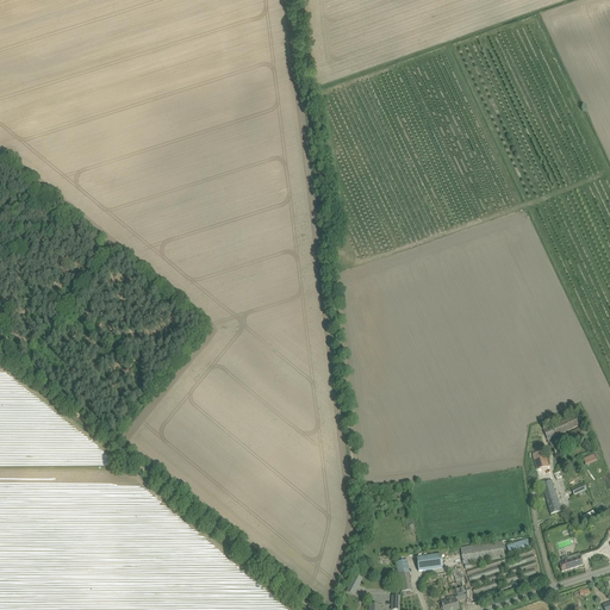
[(548,440),(584,424),(579,414),(543,430),(548,440)]
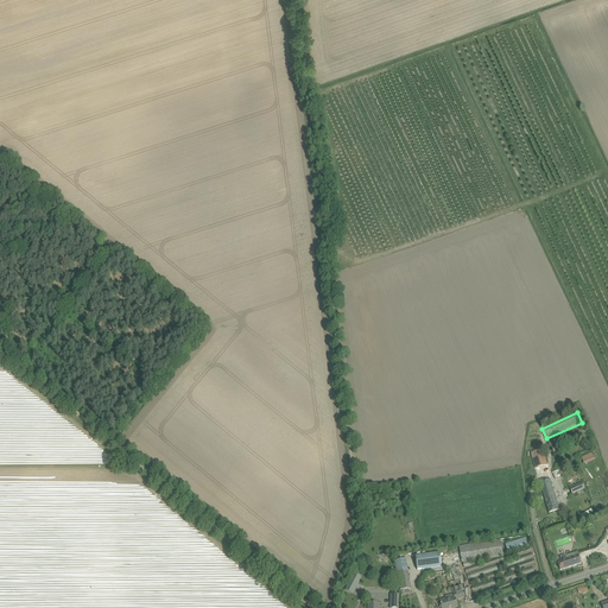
[(582,425),(546,442),(552,453),(587,436),(582,425)]
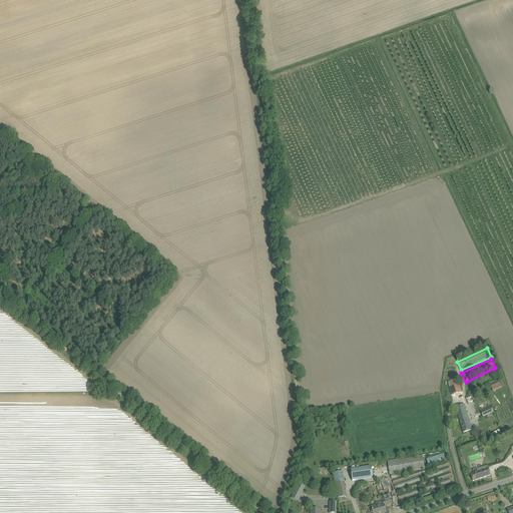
[(452,395),(461,392),(458,380),(448,383),(452,395)]
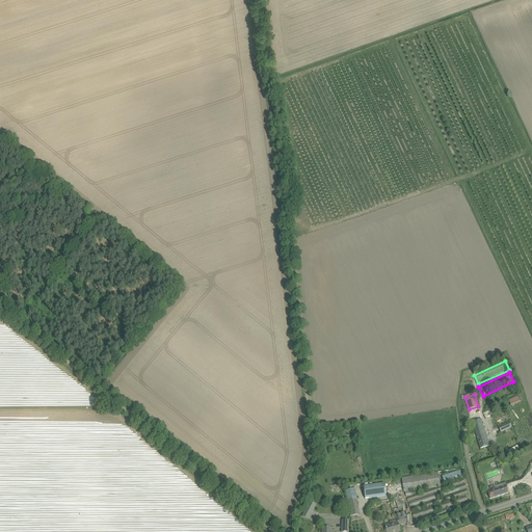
[(511,405),(520,402),(517,397),(509,400),(511,405)]
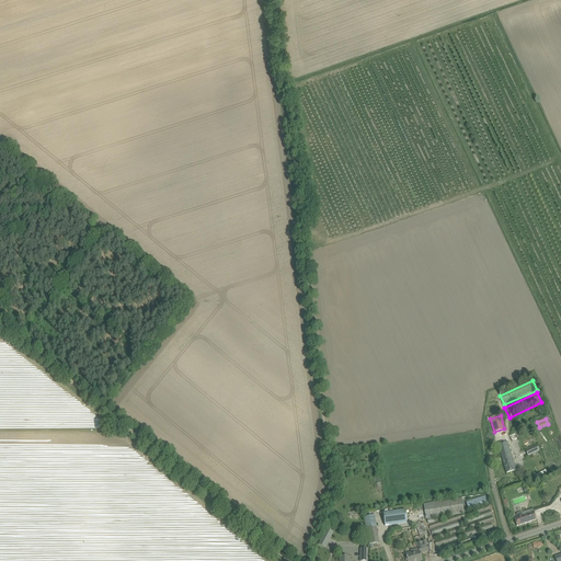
[(513,443),(518,439),(518,438),(523,436),(519,432),(510,436),(513,443)]
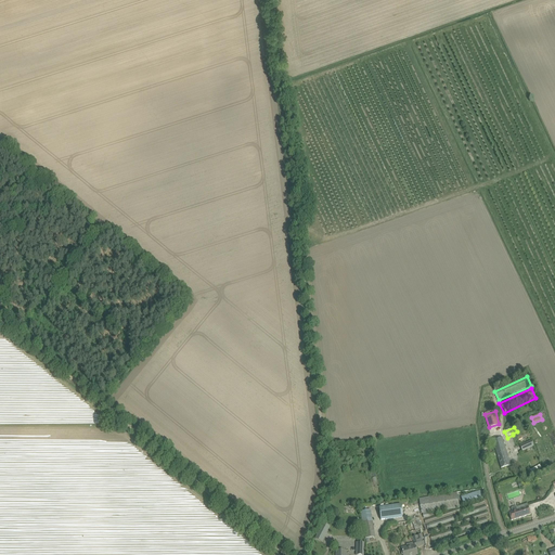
[(501,468),(506,466),(511,465),(502,437),(492,440),(501,468)]
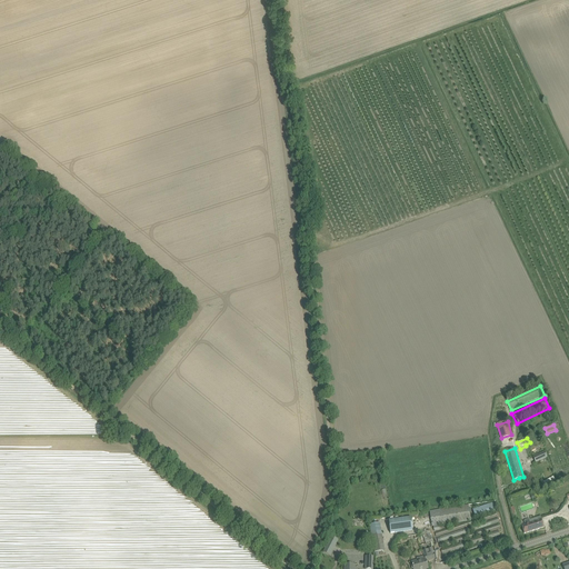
[(536,462),(548,458),(545,451),(532,457),(536,462)]
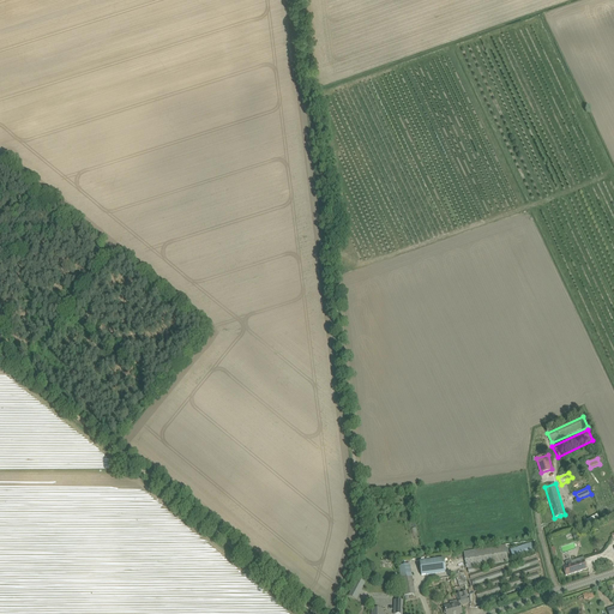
[(533,543),(510,549),(513,559),(535,553),(533,543)]
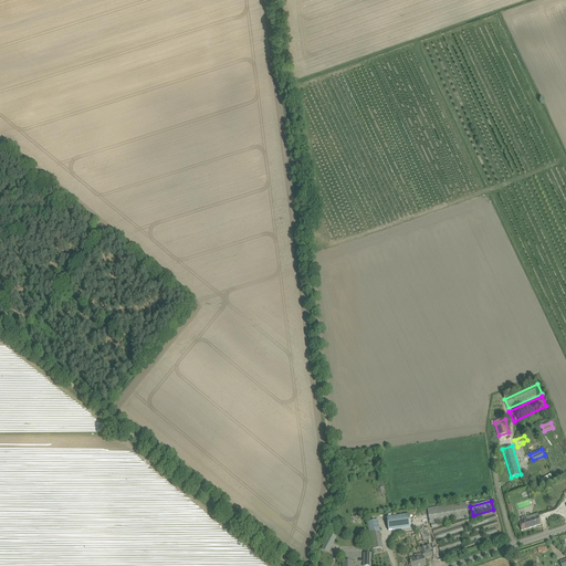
[(427,509),(430,524),(469,517),(469,516),(467,509),(465,502),(427,509)]
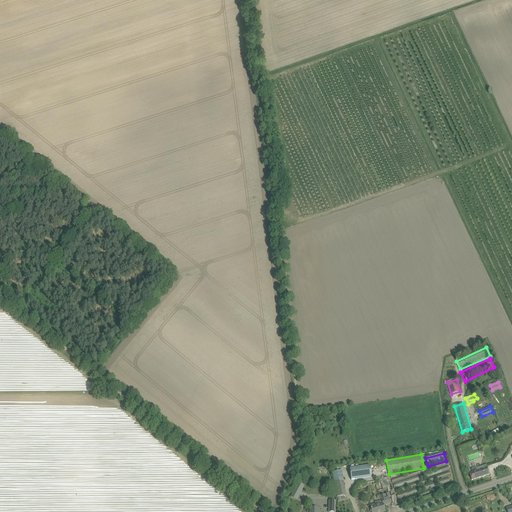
[(446,461),(424,469),(391,480),(392,483),(447,465),(446,461)]
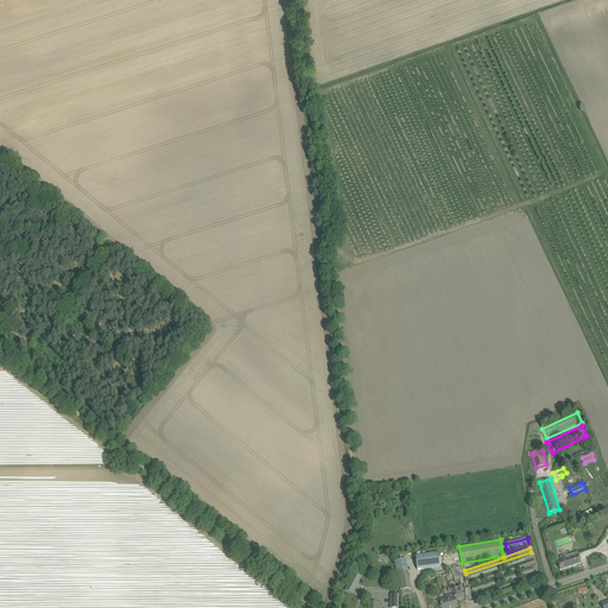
[(416,556),(417,570),(441,567),(439,552),(416,556)]
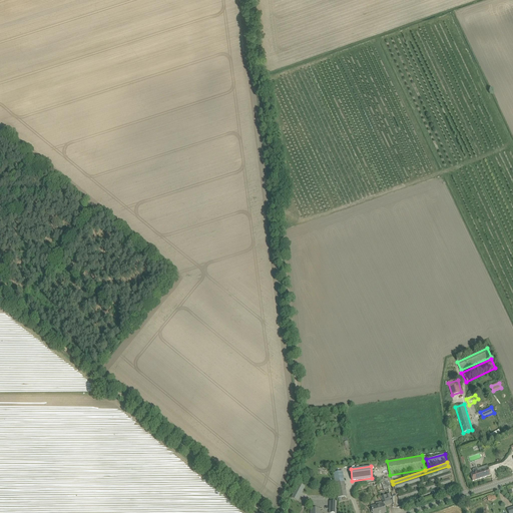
[(396,489),(450,471),(449,467),(394,485),(396,489)]
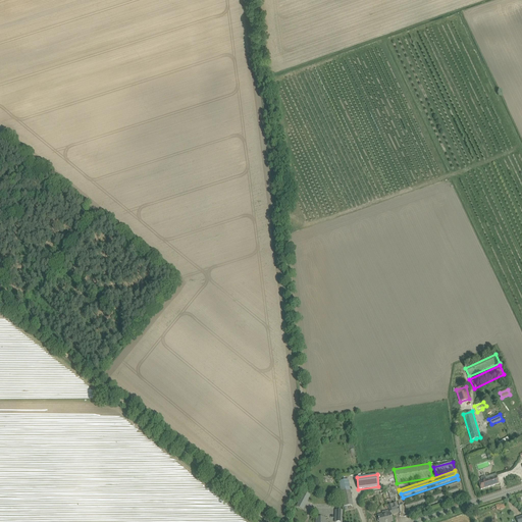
[(497,476),(486,479),(486,477),(485,476),(482,477),(481,478),(480,478),(481,481),(478,482),(481,489),(500,483),(498,479),(497,476)]
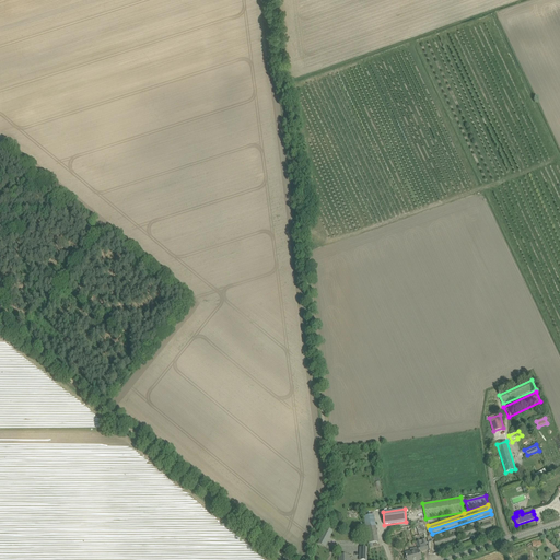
[(374,514),(363,516),(369,544),(378,541),(374,514)]
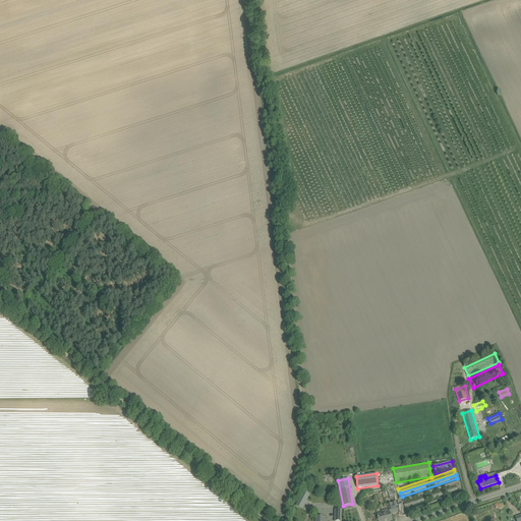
[(458,479),(402,499),(403,502),(459,483),(458,479)]
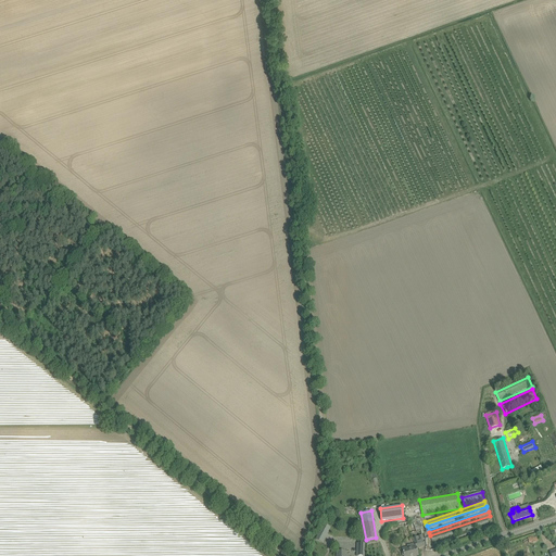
[(419,517),(412,520),(416,531),(424,529),(419,517)]
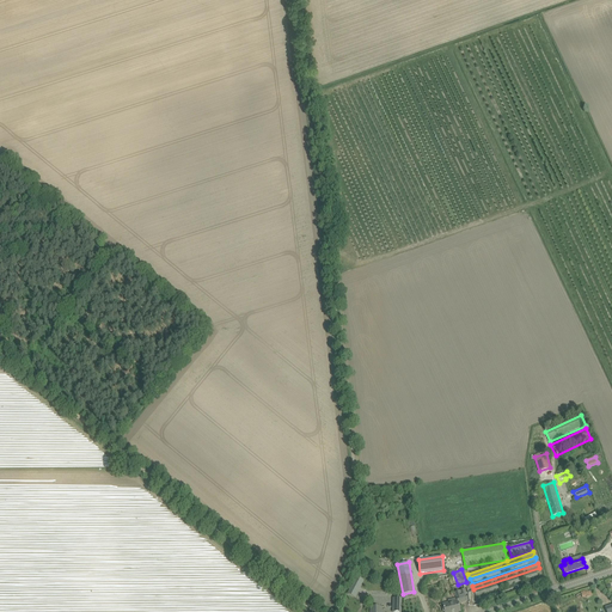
[(476,597),(538,576),(536,570),(475,592),(476,597)]
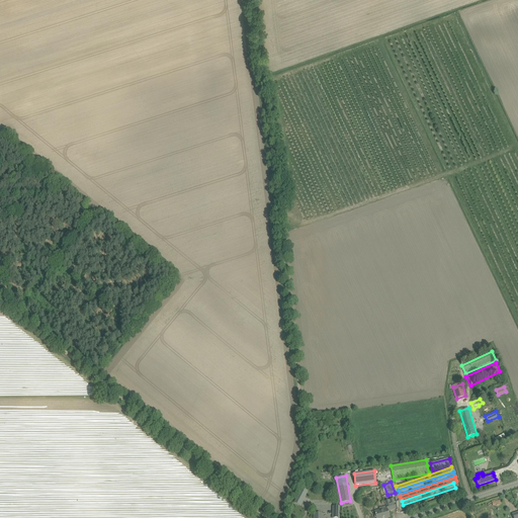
[(294,503),(299,506),(308,492),(303,489),(294,503)]
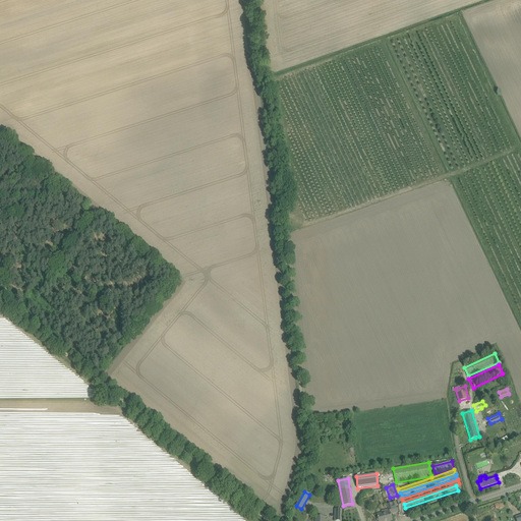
[(388,505),(390,513),(383,515),(382,513),(377,515),(379,520),(387,520),(392,520),(391,514),(398,512),(396,502),(388,505)]
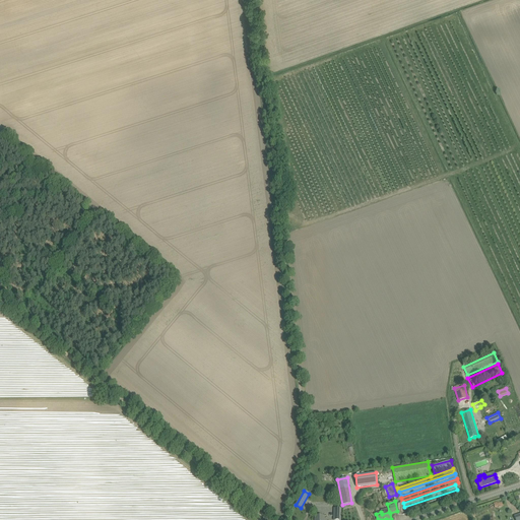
[(334,508),(333,519),(340,519),(341,508),(334,508)]
